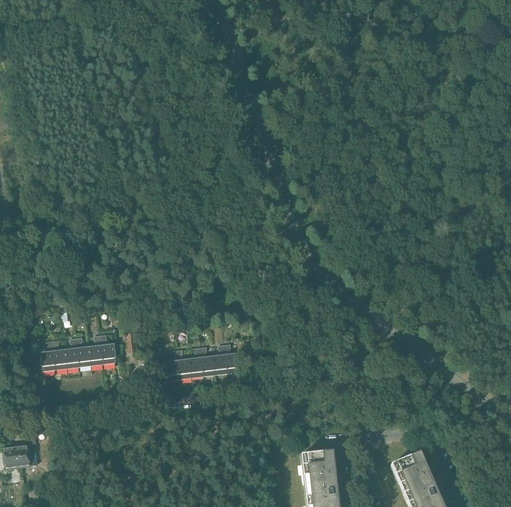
[(65,287),(59,289),(61,303),(60,303),(62,318),(68,317),(66,300),(70,299),(69,292),(66,292),(65,287)]
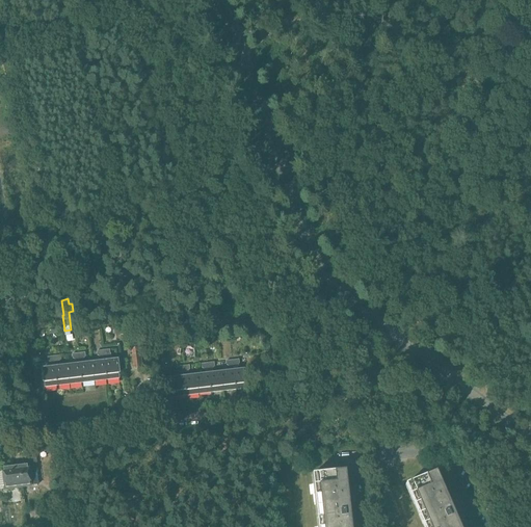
[(261,325),(263,337),(264,343),(270,343),(269,335),(267,324),(261,325)]
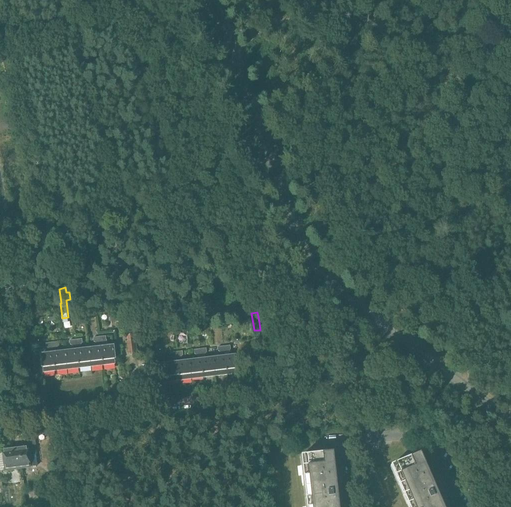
[(129,336),(128,336),(130,350),(136,349),(134,335),(133,330),(128,330),(129,336)]
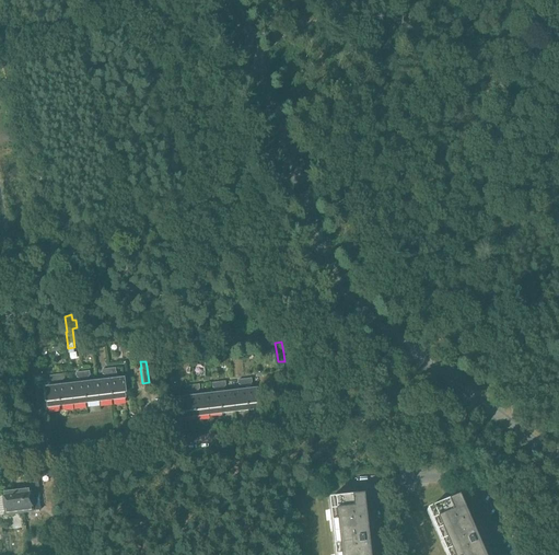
[(116,363),(109,365),(111,371),(111,376),(113,395),(127,393),(125,373),(118,374),(117,368),(116,368),(116,363)]
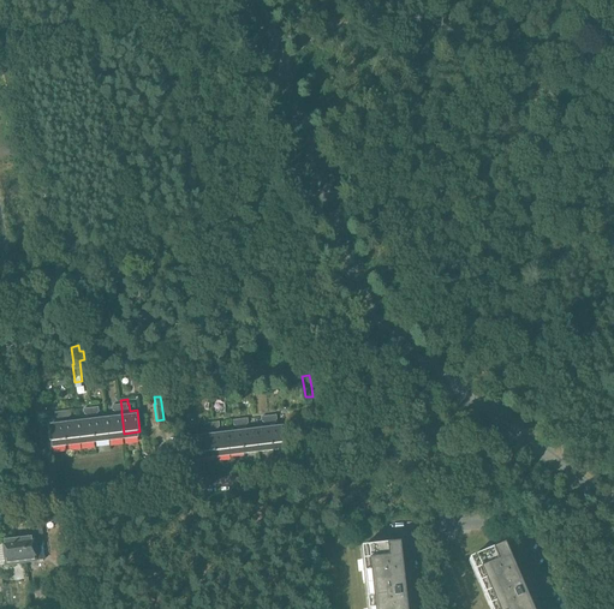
[(121,412),(108,413),(111,435),(124,434),(121,412)]
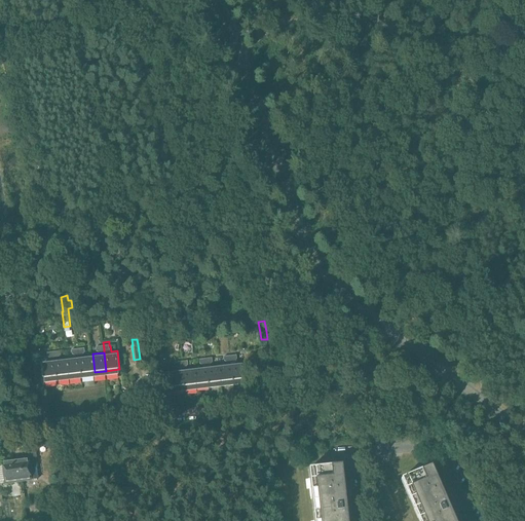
[(92,354),(79,355),(81,373),(95,372),(92,354)]
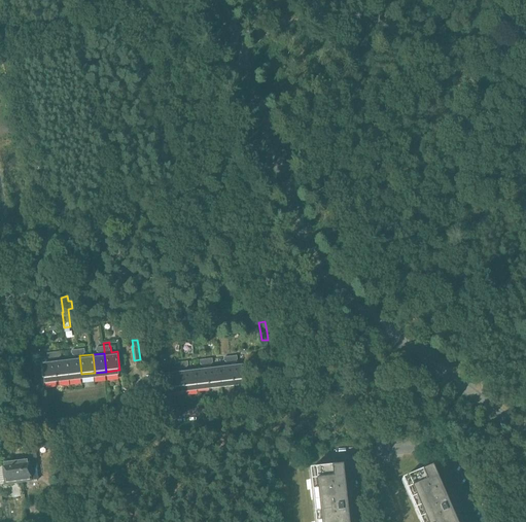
[(79,355),(67,357),(69,376),(81,374),(79,355)]
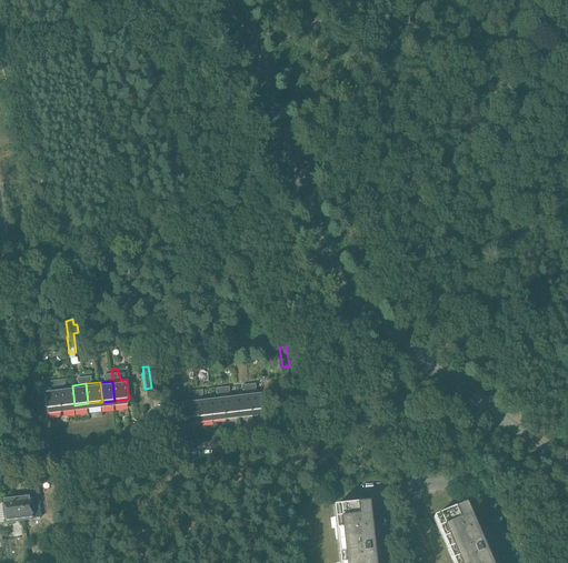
[(72,385),(60,386),(62,406),(75,405),(72,385)]
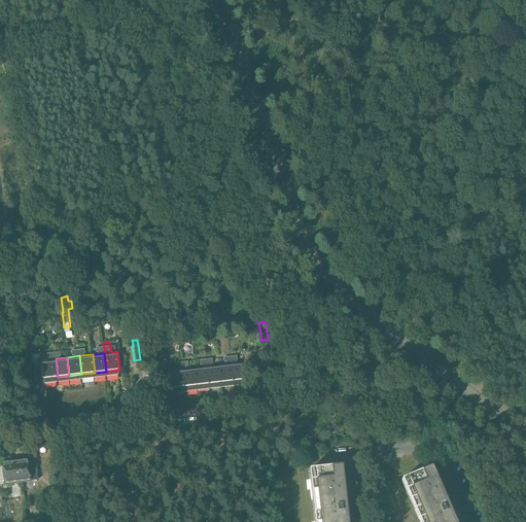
[(56,358),(43,359),(45,378),(58,377),(56,358)]
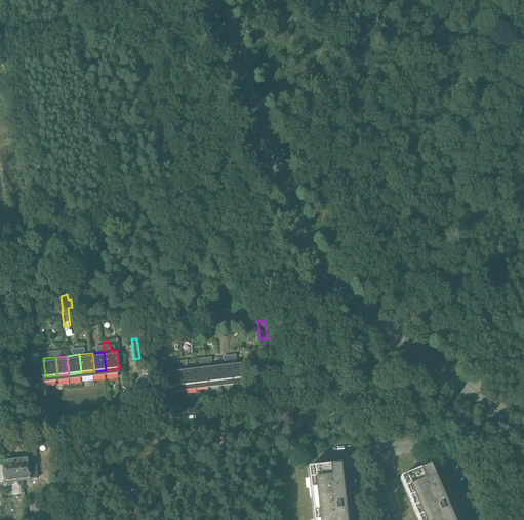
[(244,359),(232,360),(234,380),(246,377),(244,359)]
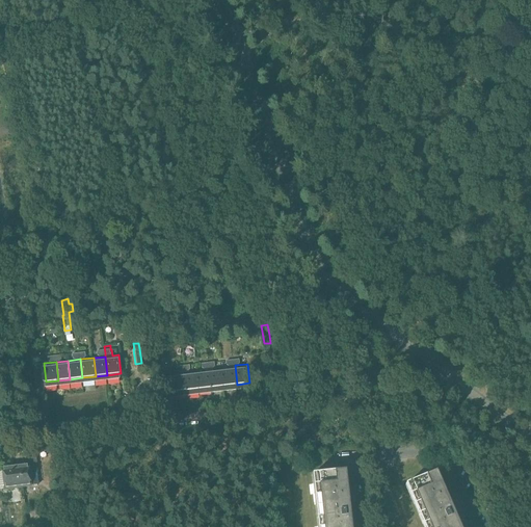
[(235,365),(222,367),(224,386),(237,385),(235,365)]
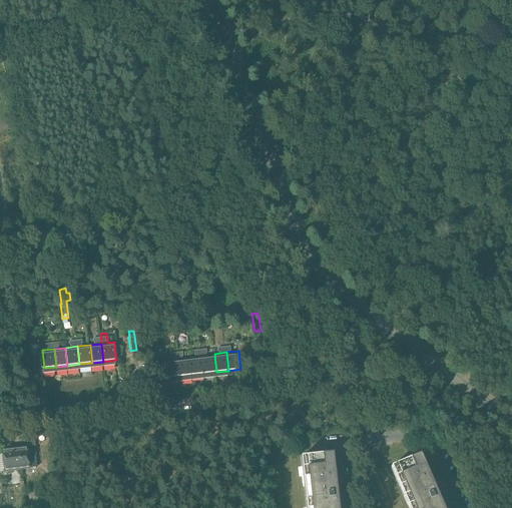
[(214,354),(202,355),(204,373),(216,372),(214,354)]
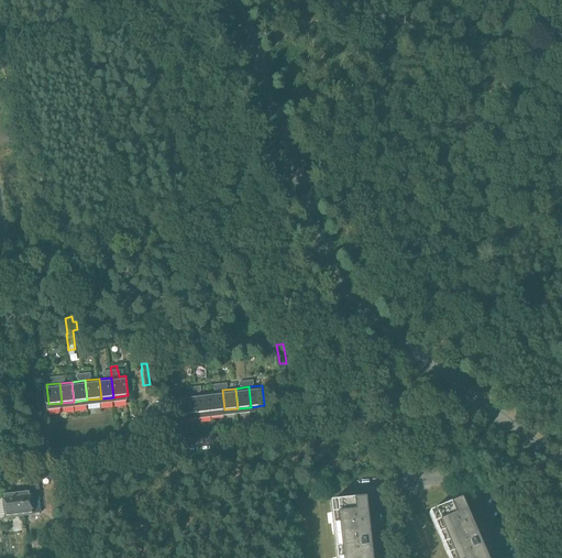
[(222,390),(209,392),(211,412),(224,409),(222,390)]
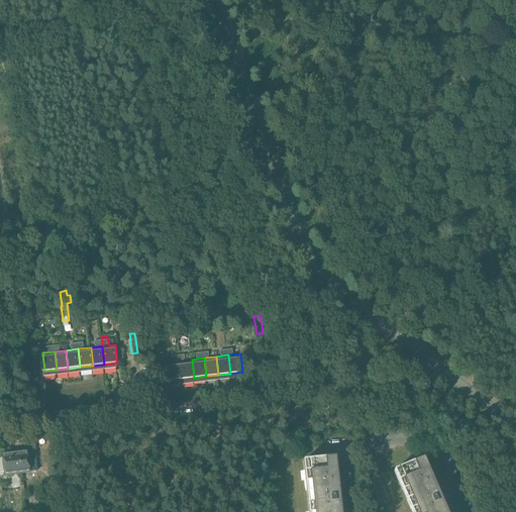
[(192,360),(180,361),(182,379),(194,378),(192,360)]
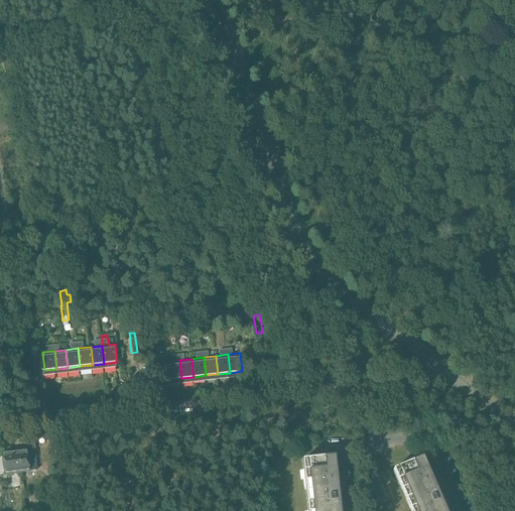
[(179,360),(167,361),(169,380),(181,378),(179,360)]
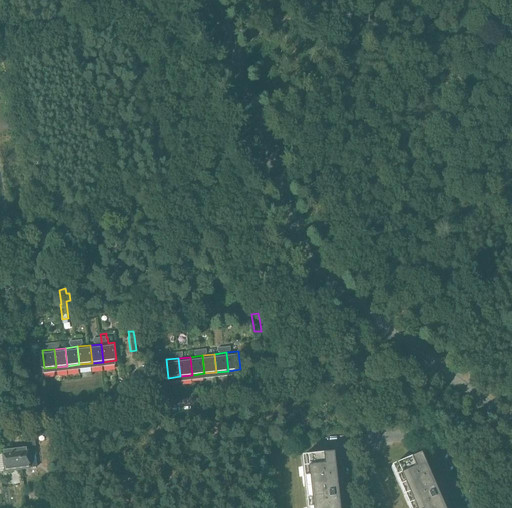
[(30,432),(36,432),(46,430),(45,421),(29,423),(30,432)]
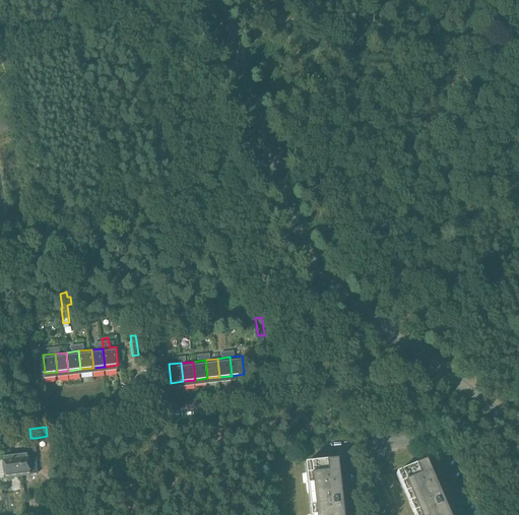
[(16,450),(18,472),(31,470),(29,454),(35,453),(34,448),(16,450)]
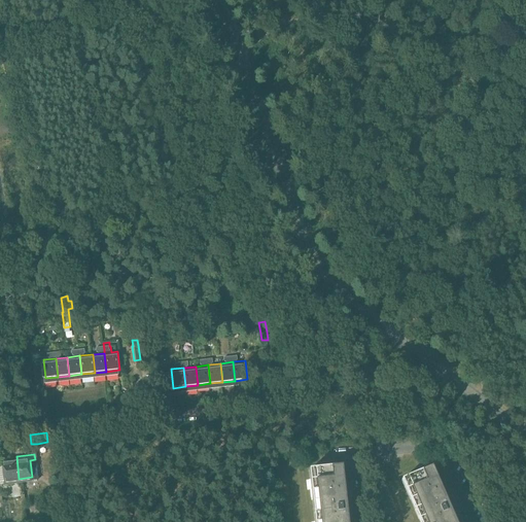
[(19,479),(16,456),(2,458),(5,480),(19,479)]
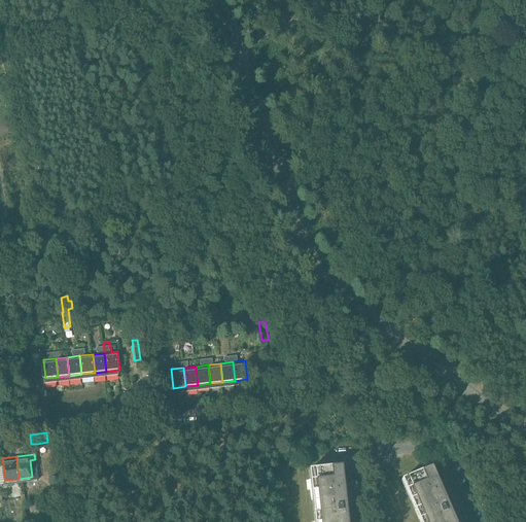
[(344,461),(322,463),(311,464),(317,521),(350,521),(350,515),(349,515),(347,515),(347,512),(352,511),(350,494),(347,494),(344,461)]
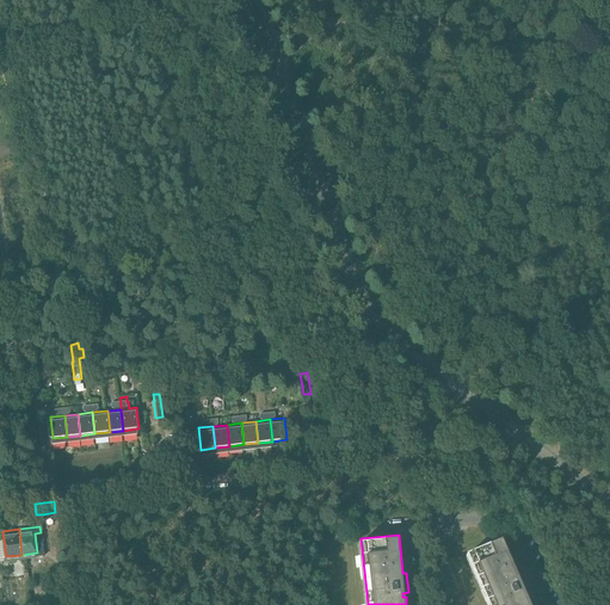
[(491,604),(533,604),(528,592),(530,591),(523,573),(517,575),(516,570),(518,569),(503,535),(468,550),(491,604)]
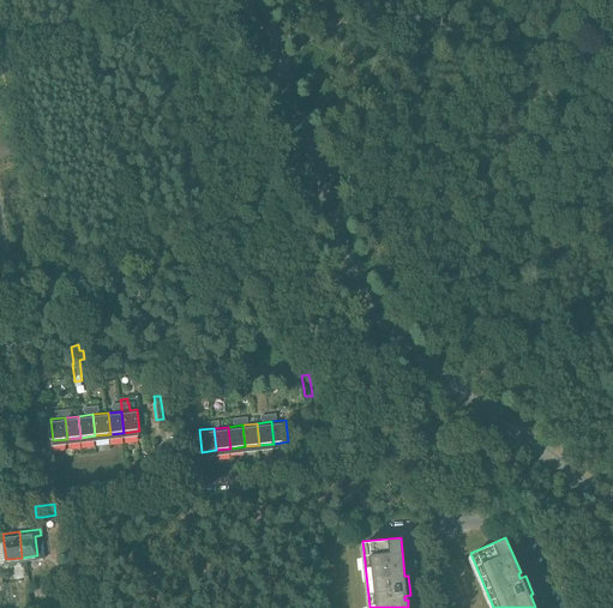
[(70,558),(68,559),(68,565),(79,565),(79,558),(78,558),(78,553),(70,553),(70,558)]
